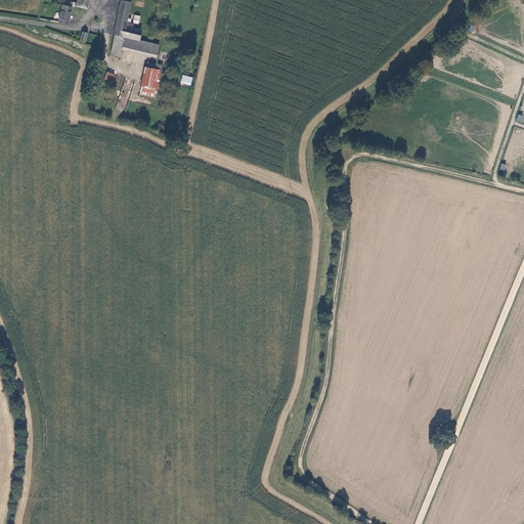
[(76,0),(75,5),(89,8),(89,7),(90,0),(76,0)]
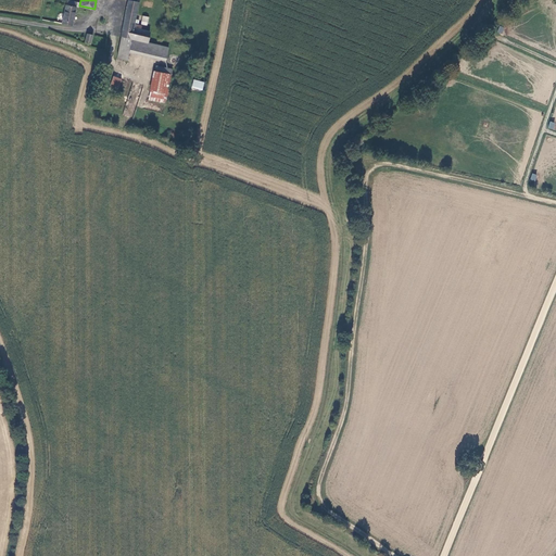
[(131,38),(148,42),(151,32),(141,28),(141,24),(135,22),(139,0),(129,0),(121,35),(131,38)]
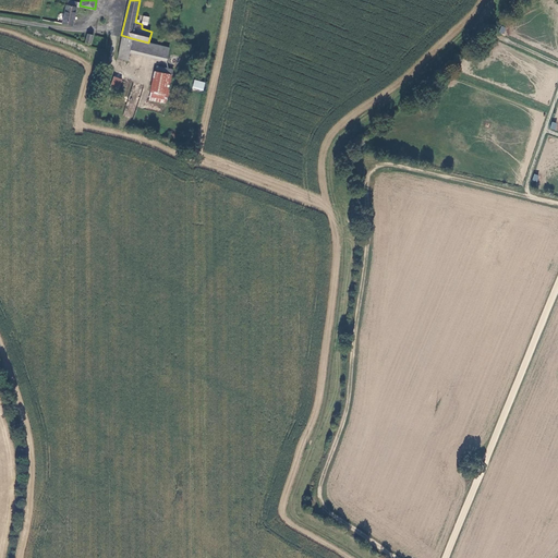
[(72,25),(76,7),(75,7),(67,4),(62,24),(72,25)]
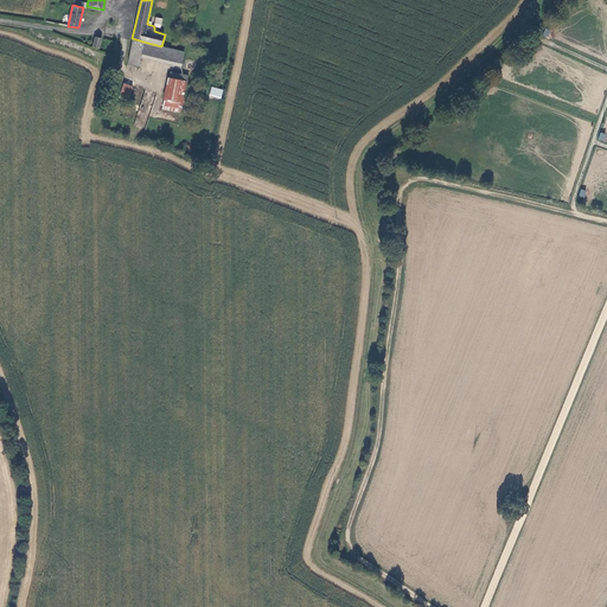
[(95,37),(91,46),(98,49),(102,39),(95,37)]
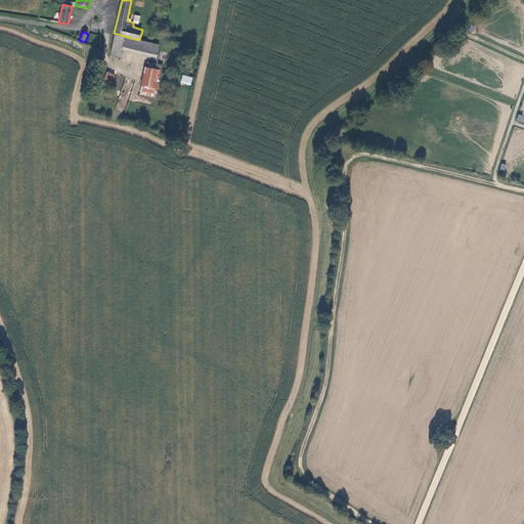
[(120,55),(122,46),(124,36),(114,33),(110,53),(120,55)]
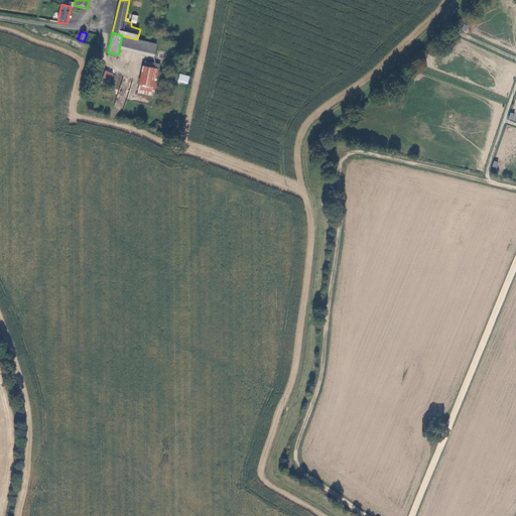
[(120,45),(154,53),(156,44),(137,39),(122,35),(120,45)]
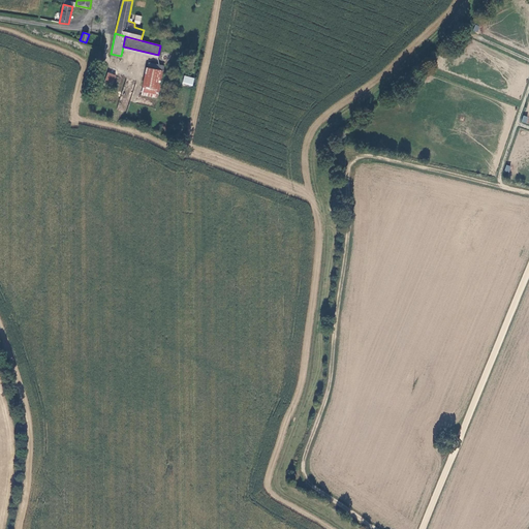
[(164,64),(150,61),(148,66),(163,69),(164,64)]
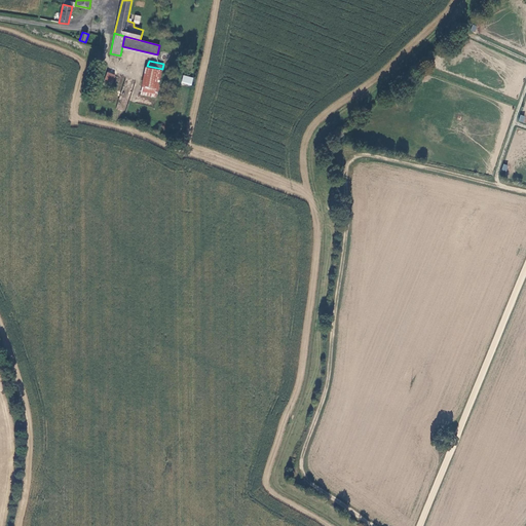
[(142,91),(157,95),(162,69),(147,66),(146,66),(142,83),(143,84),(142,91)]
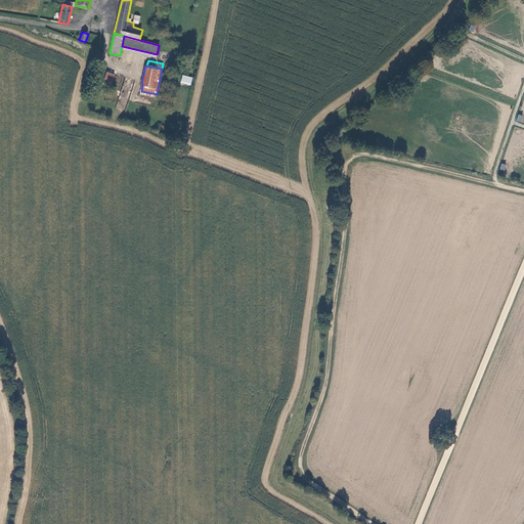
[(110,87),(114,74),(107,72),(103,85),(110,87)]
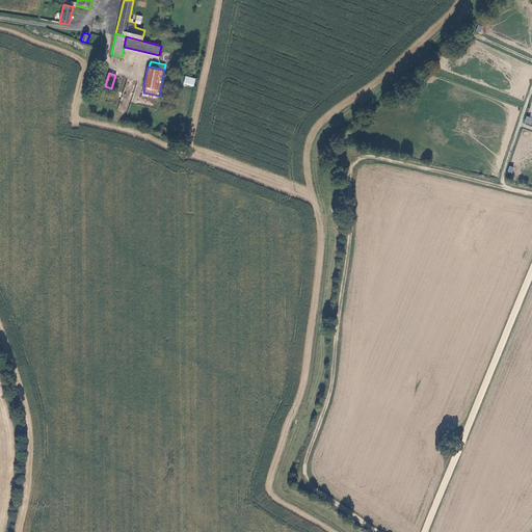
[(194,79),(186,77),(185,84),(192,86),(194,79)]
